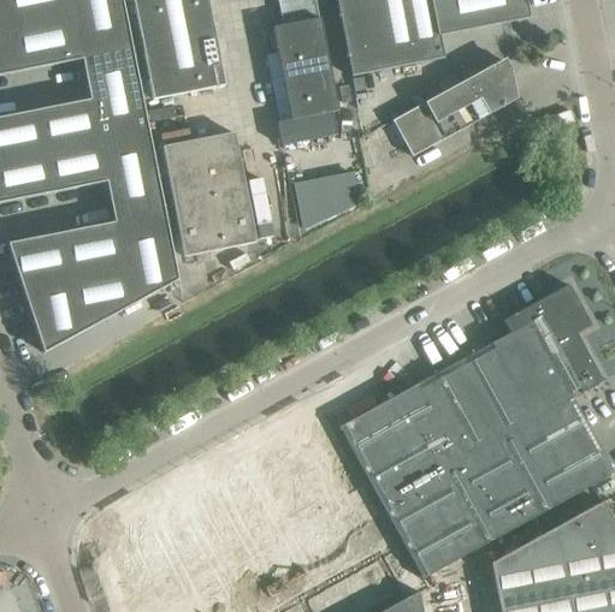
[(0,0),(0,24),(74,11),(71,0),(0,0)]
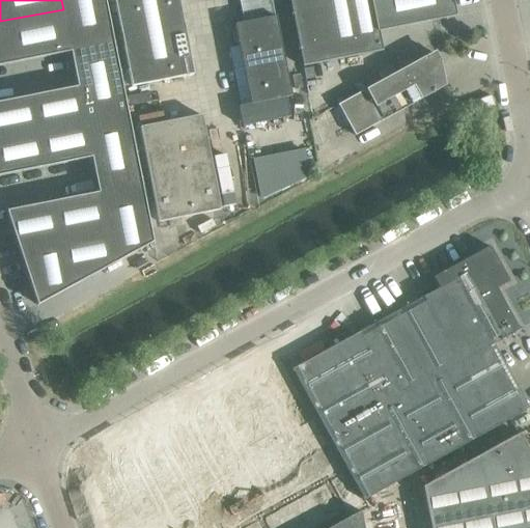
[(61,0),(63,9),(72,49),(114,40),(106,0),(61,0)]
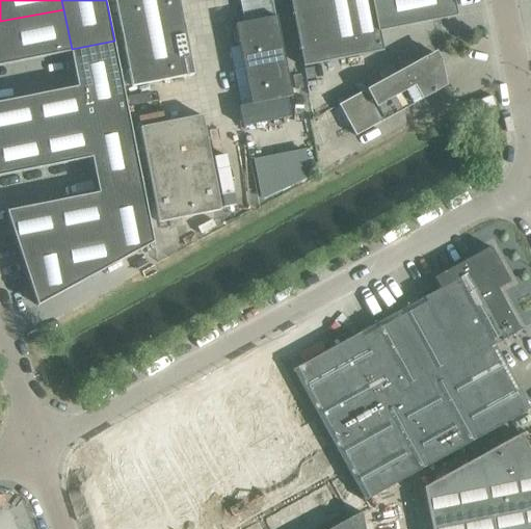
[(115,0),(132,84),(194,72),(180,0),(115,0)]
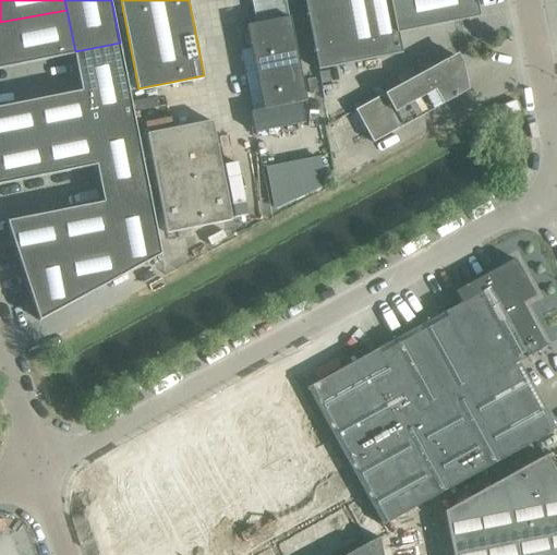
[(334,0),(306,5),(318,68),(402,50),(398,31),(392,0),(334,0)]
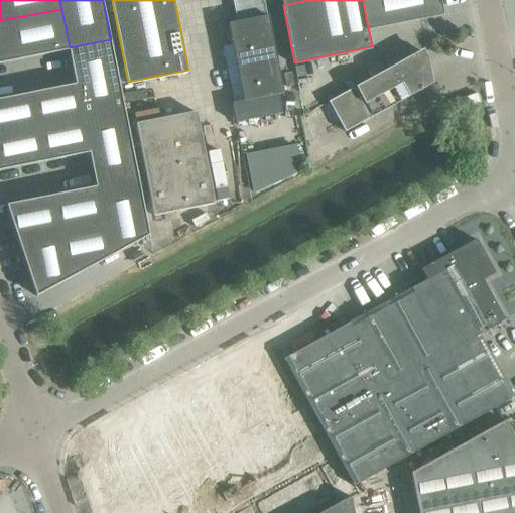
[(363,0),(368,28),(443,13),(441,0),(363,0)]
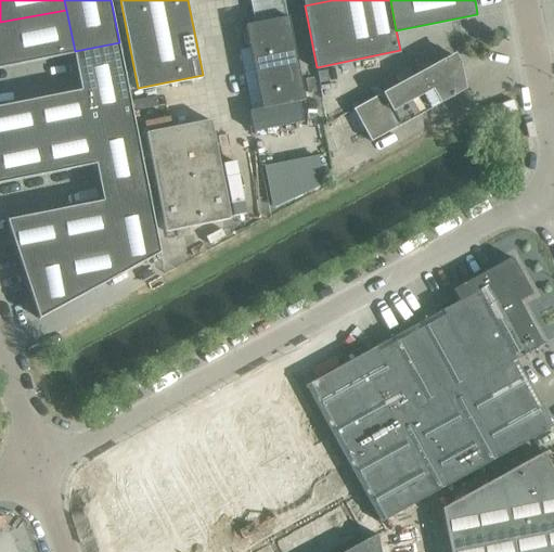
[(66,10),(0,22),(0,65),(74,51),(75,51),(66,10)]
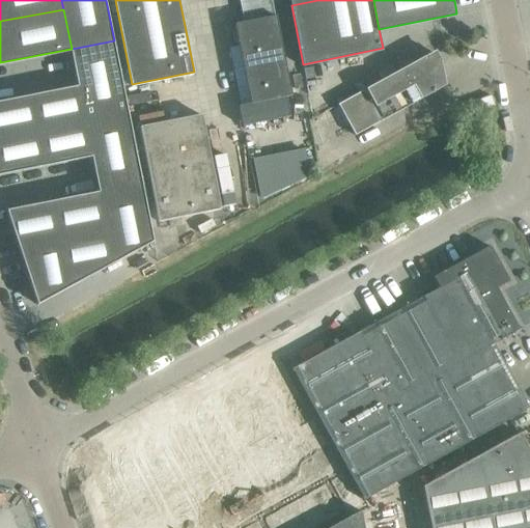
[(243,123),(268,118),(289,114),(286,94),(291,93),(276,14),(234,22),(250,101),(239,104),(243,123)]
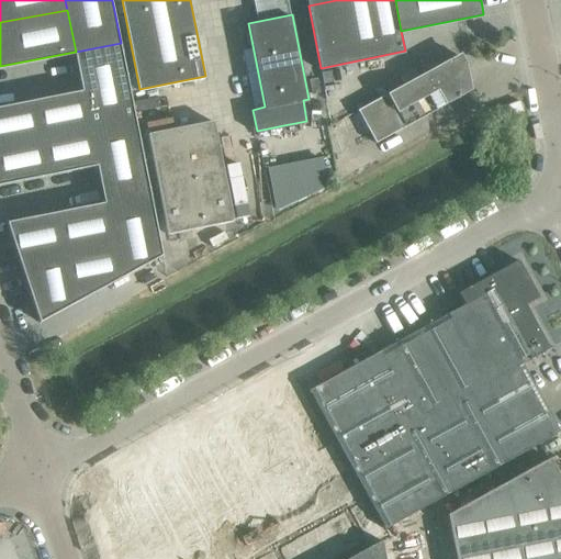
[(75,52),(82,89),(90,126),(135,118),(121,43),(76,52),(75,52)]
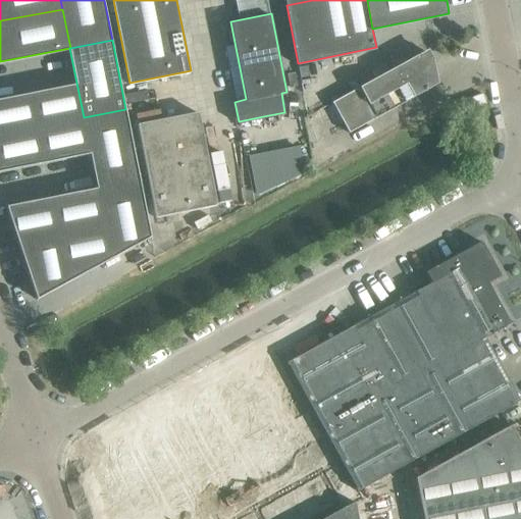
[(349,131),(437,82),(432,57),(430,58),(425,49),(331,100),(349,131)]
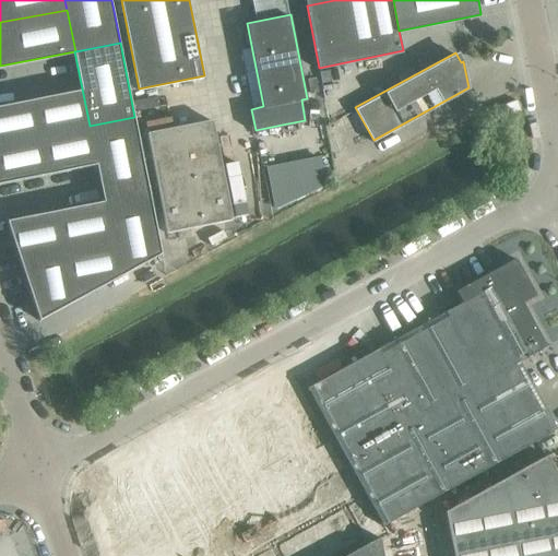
[(322,81),(340,78),(337,67),(320,70),(322,81)]
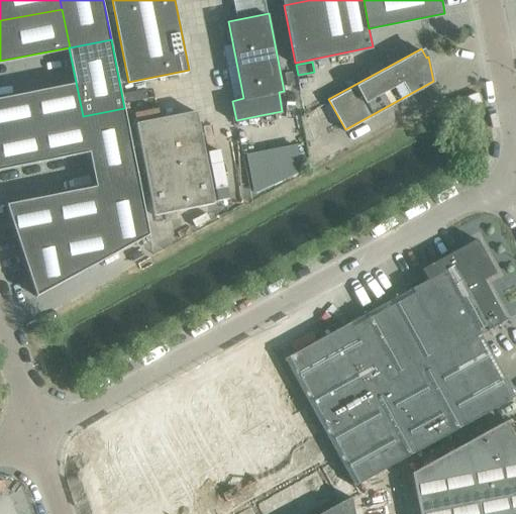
[(76,82),(30,91),(36,125),(83,116),(76,82)]
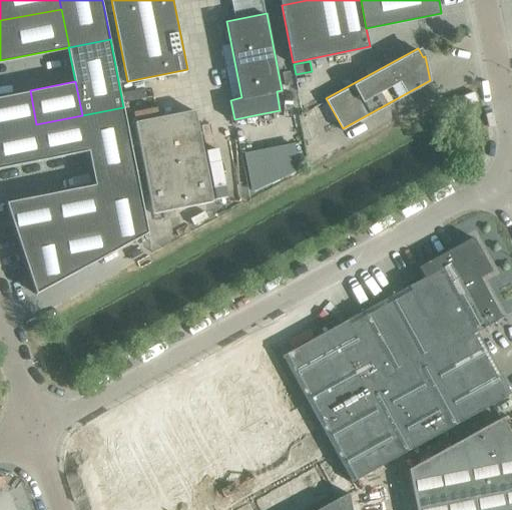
[(30,90),(0,95),(0,131),(36,124),(30,90)]
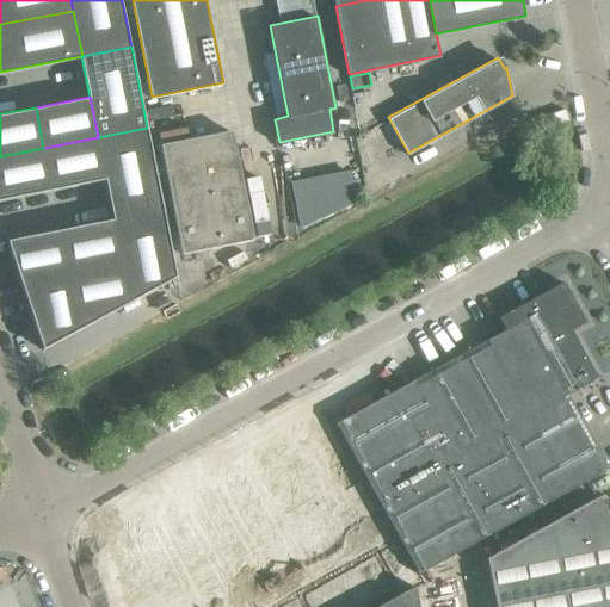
[(542,128),(568,118),(565,107),(538,117),(542,128)]
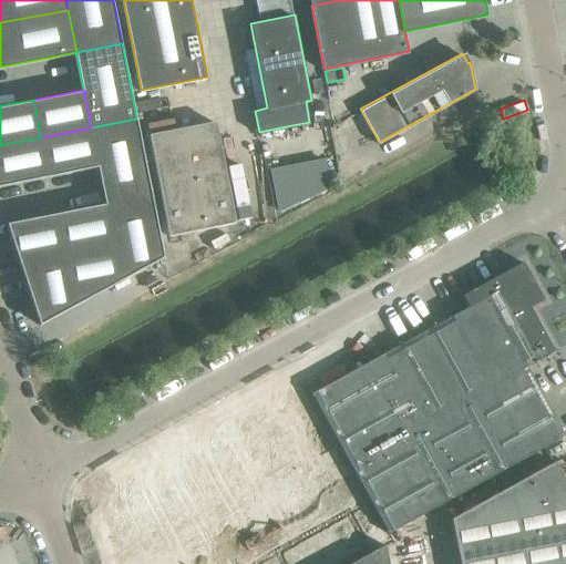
[(136,119),(91,127),(99,165),(98,165),(105,203),(106,203),(106,204),(152,195),(136,119)]
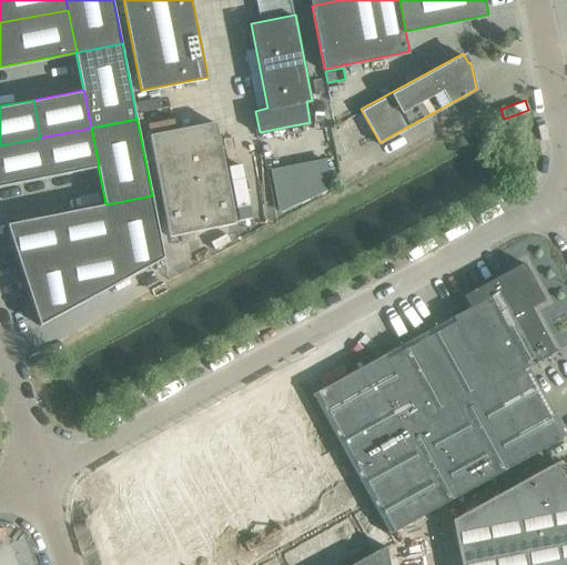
[(170,234),(236,221),(216,120),(150,133),(170,234)]
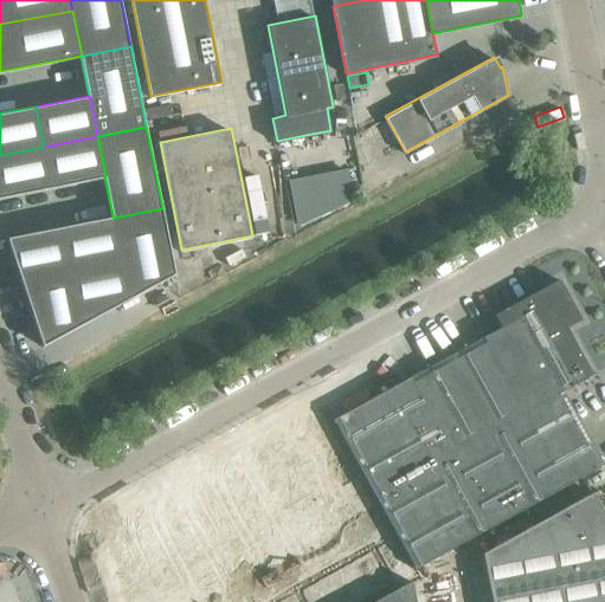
[(43,147),(0,155),(0,196),(104,176),(105,176),(97,136),(43,147)]
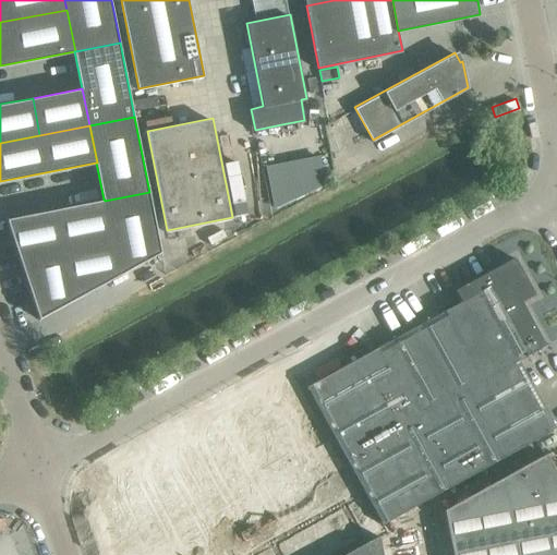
[(321,152),(267,163),(274,198),(328,189),(321,152)]
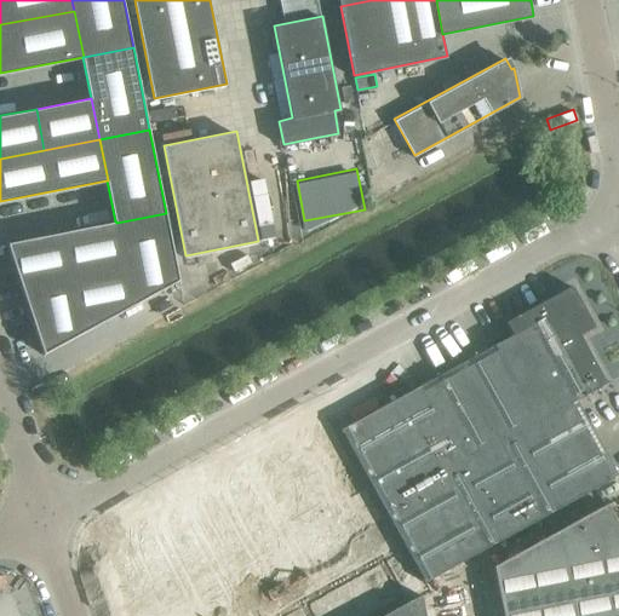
[(166,213),(116,223),(125,268),(132,305),(179,280),(166,213)]
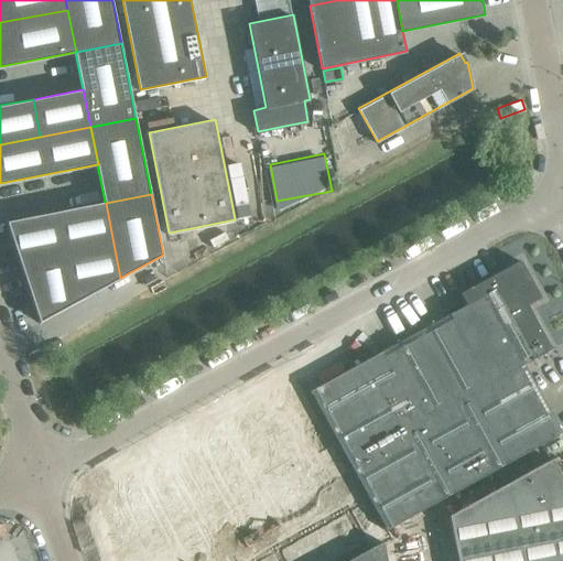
[(105,202),(58,211),(66,254),(114,244),(106,203),(106,202),(105,202)]
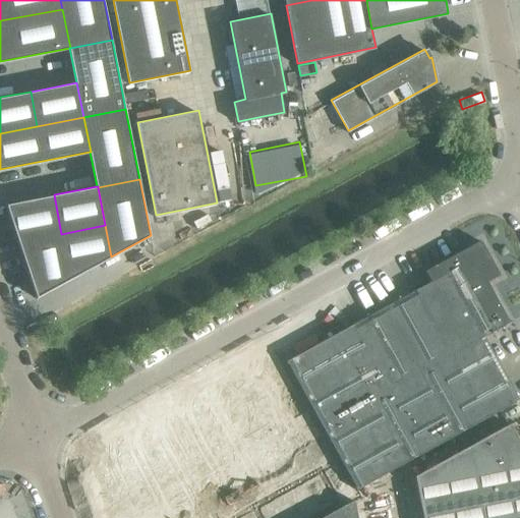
[(54,194),(6,205),(18,242),(61,234),(54,194)]
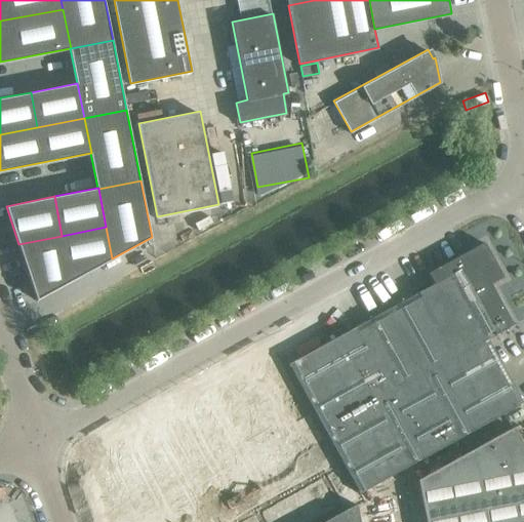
[(106,227),(62,236),(71,281),(112,258),(106,227)]
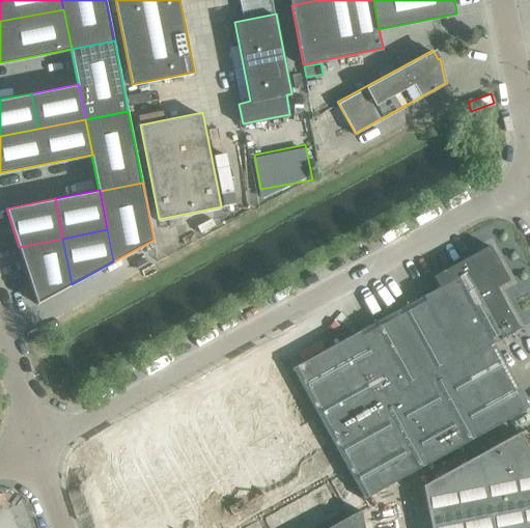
[(62,239),(19,247),(37,302),(72,284),(62,239)]
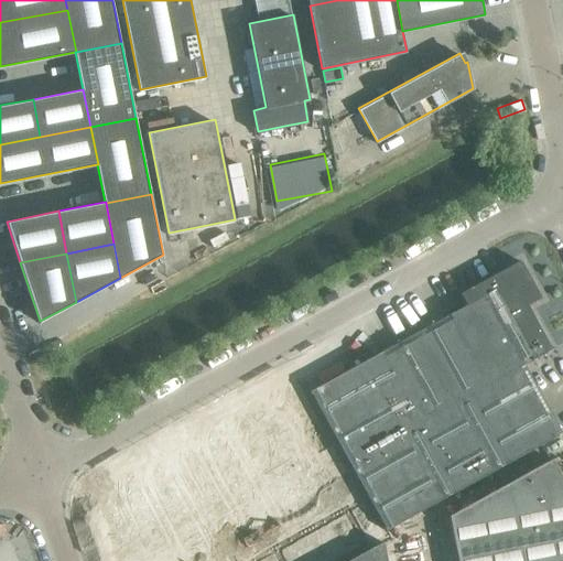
[(520,259),(461,291),(467,303),(310,389),(387,528),(562,432),(562,429),(522,358),(530,354),(533,358),(552,347),(527,303),(540,295),(520,259)]
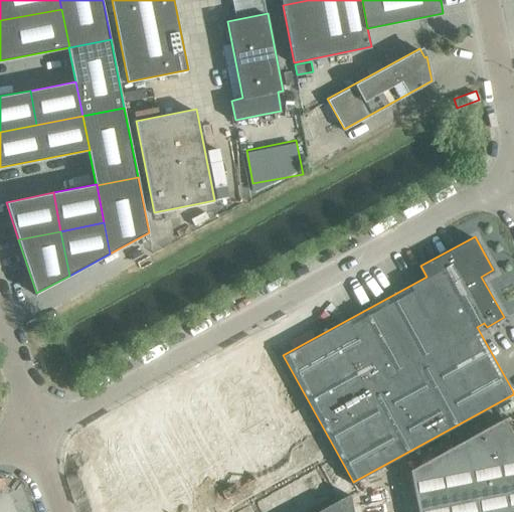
[(513,436),(504,417),(409,470),(417,511),(513,511),(513,436)]
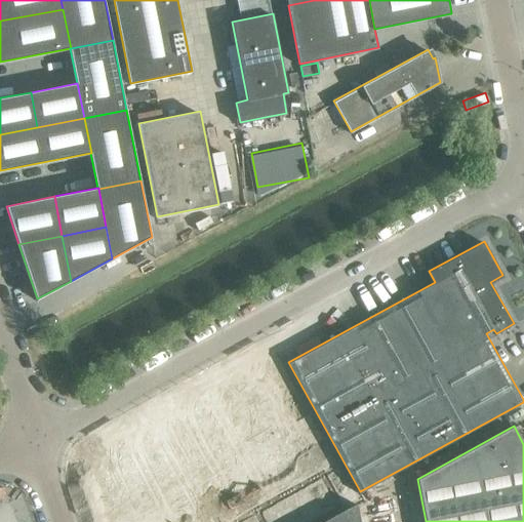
[(321,521),(360,521),(357,503),(322,521),(321,521)]
